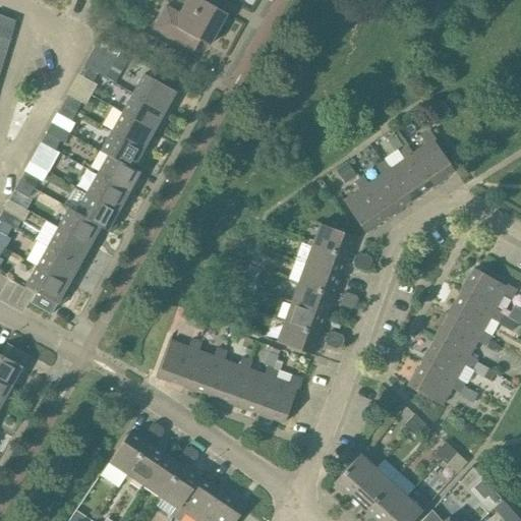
[(227,13),(201,0),(187,0),(180,14),(166,6),(154,29),(194,51),(200,41),(209,46),(227,13)]
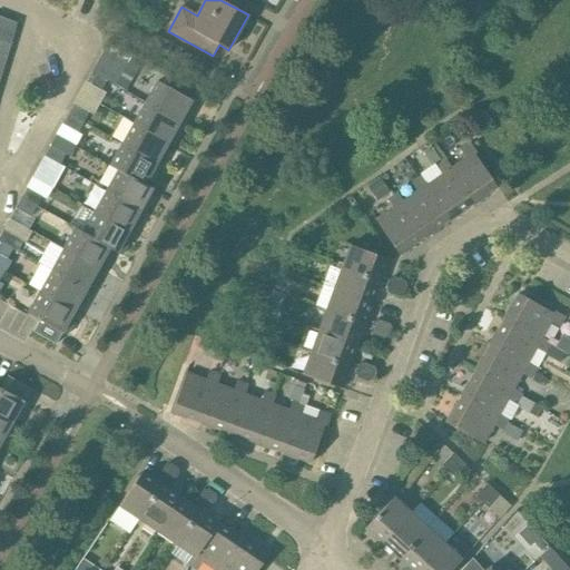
[(0,41),(11,45),(16,30),(0,26),(0,41)]
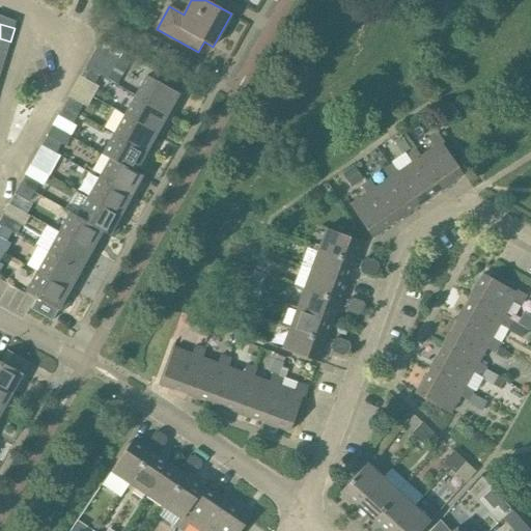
[(0,62),(3,64),(10,42),(0,38),(0,62)]
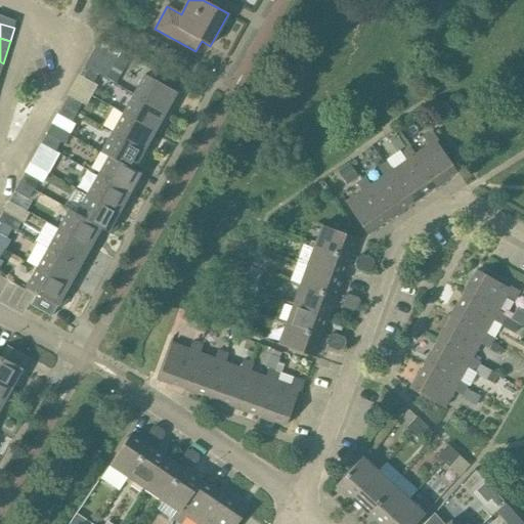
[(117,59),(114,57),(95,47),(85,67),(98,74),(106,79),(117,59)]
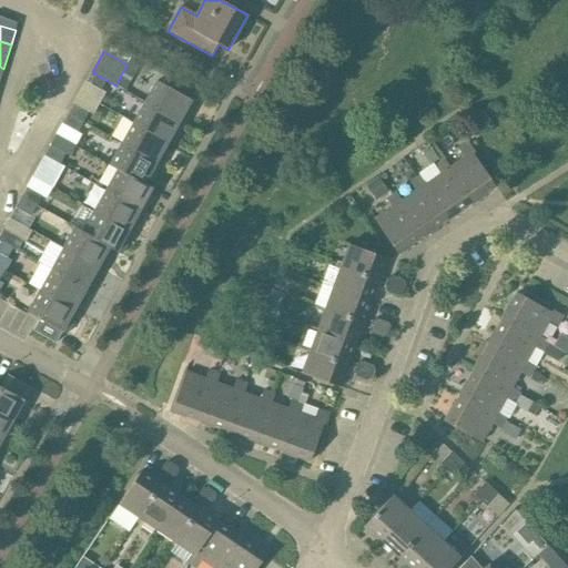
[(80,93),(100,104),(105,93),(101,91),(107,80),(92,72),(80,93)]
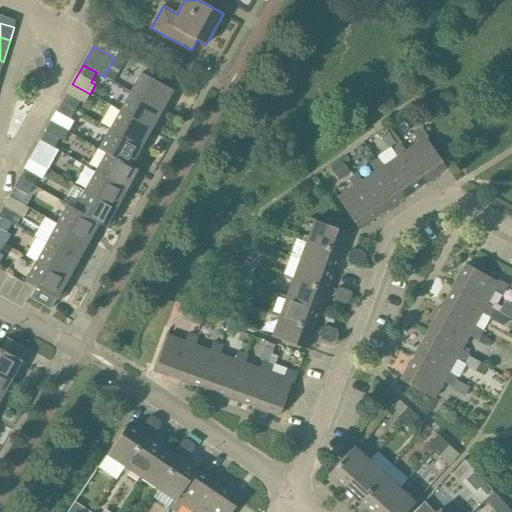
[(131,92),(166,112),(174,98),(170,96),(173,90),(142,73),(131,92)]
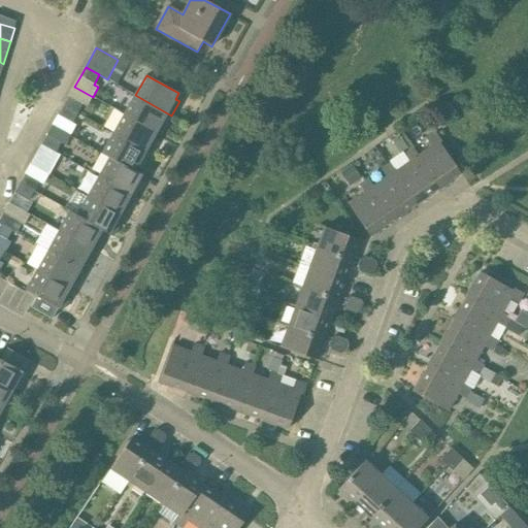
[(171,116),(135,95),(124,114),(157,132),(159,127),(164,129),(171,116)]
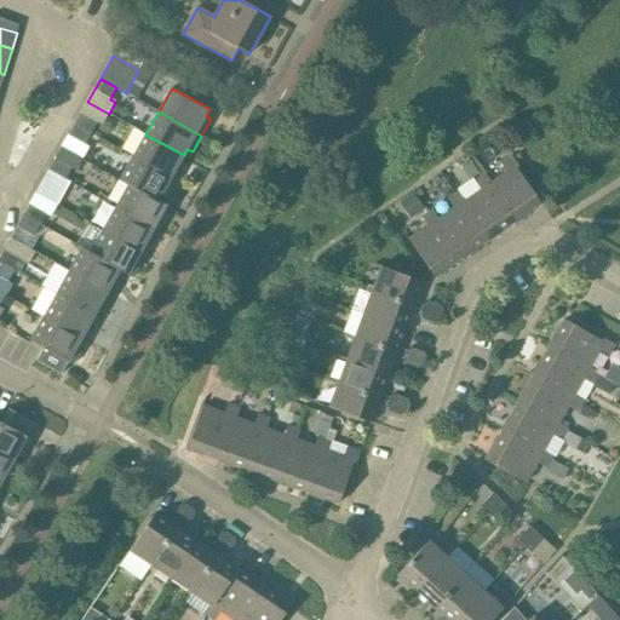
[(81,113),(74,125),(91,133),(97,122),(81,113)]
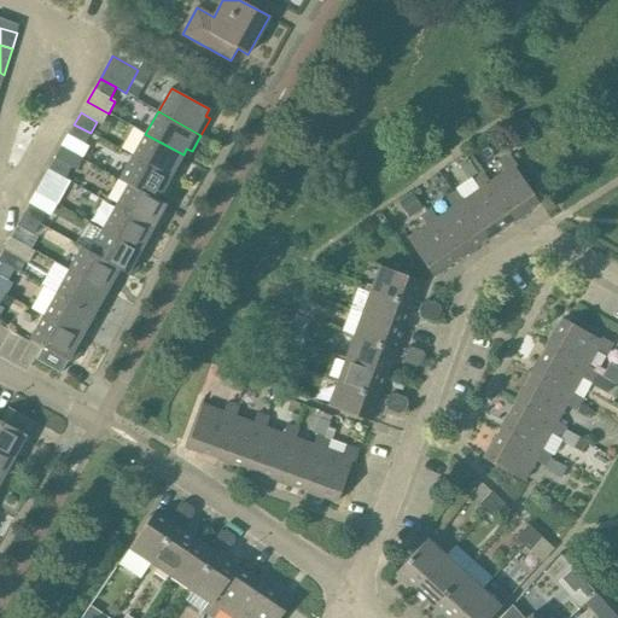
[(74,124),(69,134),(85,143),(91,133),(74,124)]
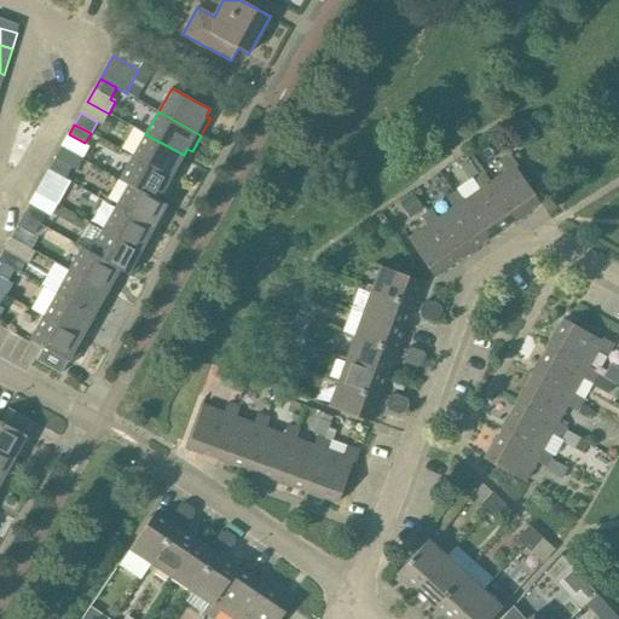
[(145,134),(133,157),(175,180),(185,165),(180,161),(184,155),(145,134)]
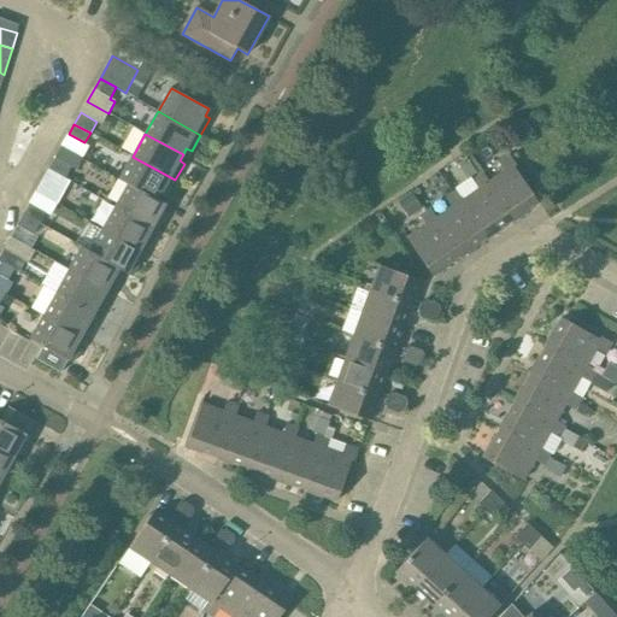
[(486,184),(510,221),(536,203),(512,166),(515,165),(507,156),(497,163),(504,172),(488,183),(486,184)]
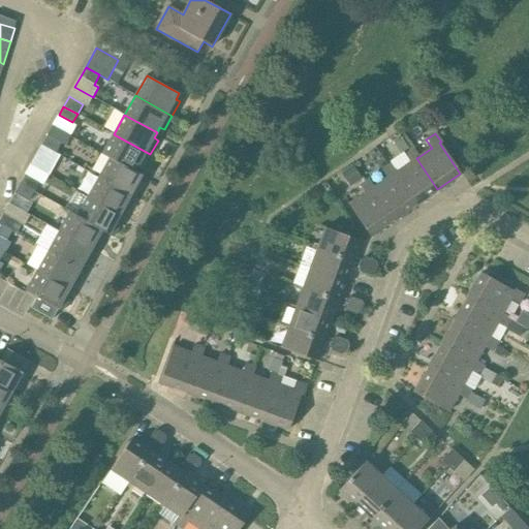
[(143,168),(150,154),(114,134),(102,154),(110,158),(110,157),(134,172),(135,170),(137,166),(143,168)]
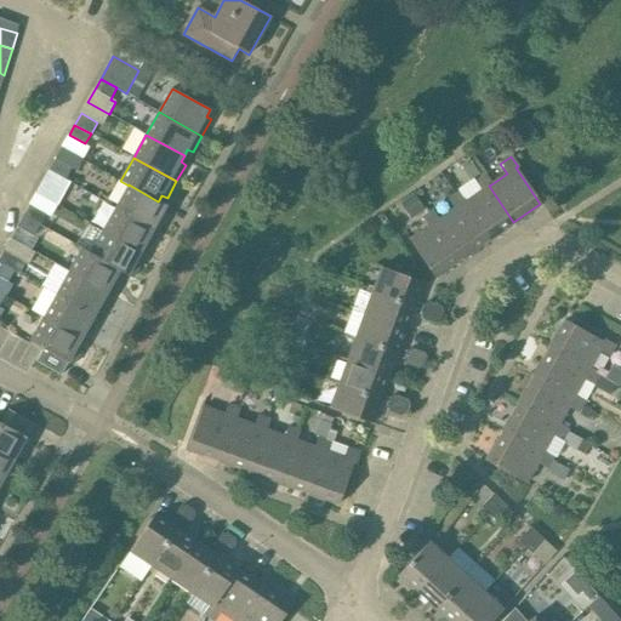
[(55,159),(49,170),(66,180),(67,180),(72,169),(55,159)]
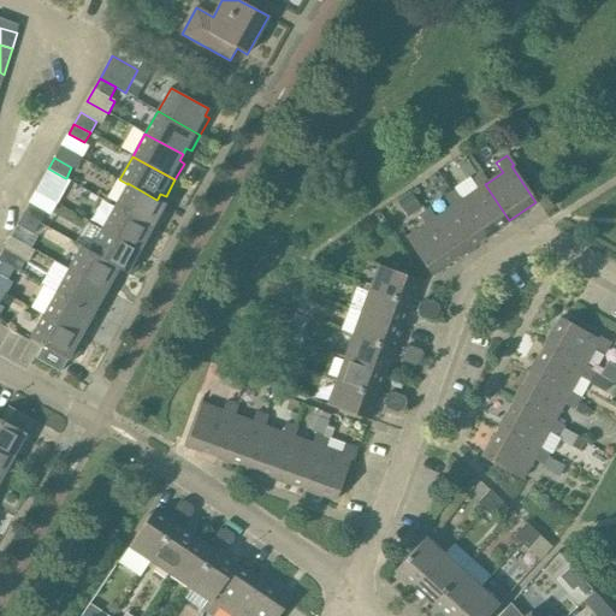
[(48,169),(35,191),(58,203),(71,181),(66,178),(65,178),(48,169)]
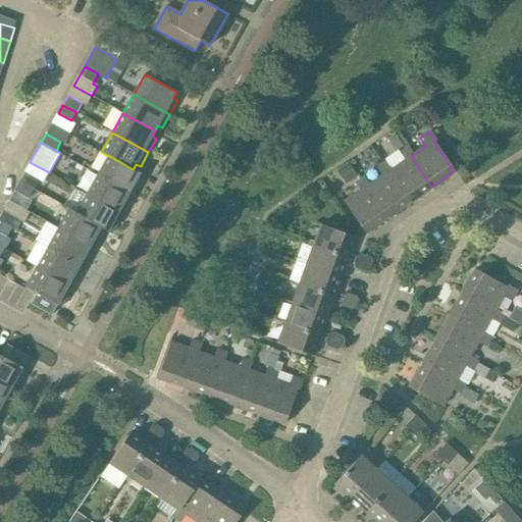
[(410,202),(431,187),(411,156),(413,155),(408,147),(398,154),(404,161),(390,170),(388,171),(410,202)]
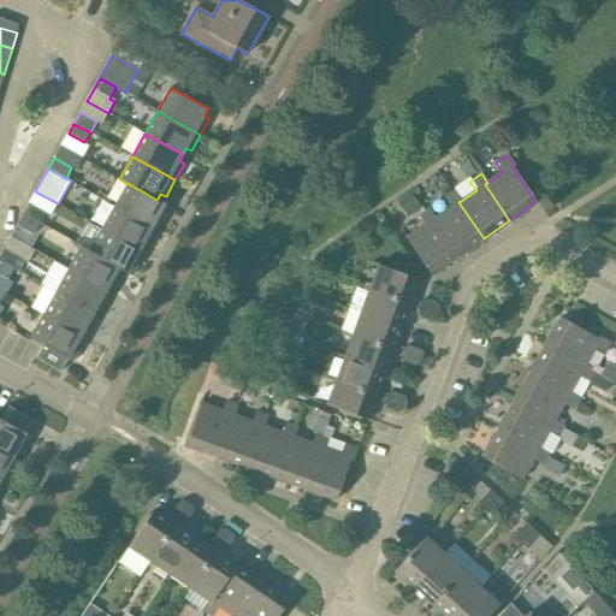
[(128,183),(128,184),(116,206),(158,230),(167,213),(163,211),(166,203),(158,199),(157,200),(128,183)]
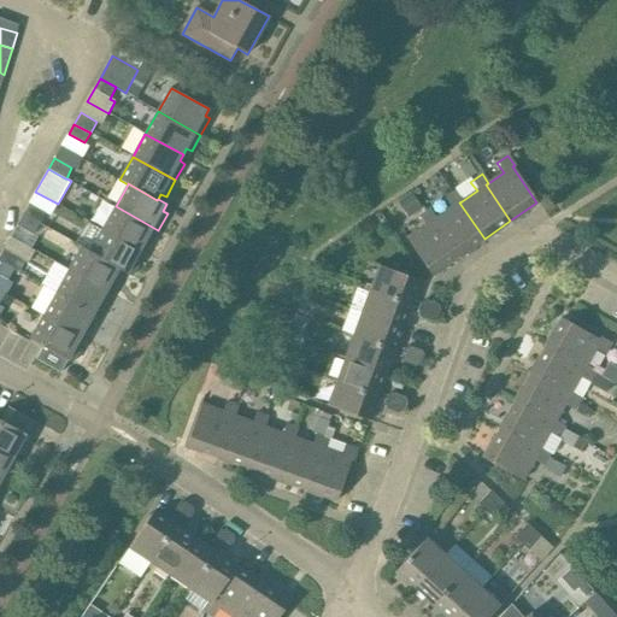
[(458,257),(485,239),(459,203),(462,201),(454,192),(445,199),(451,209),(435,219),(434,221),(458,257)]
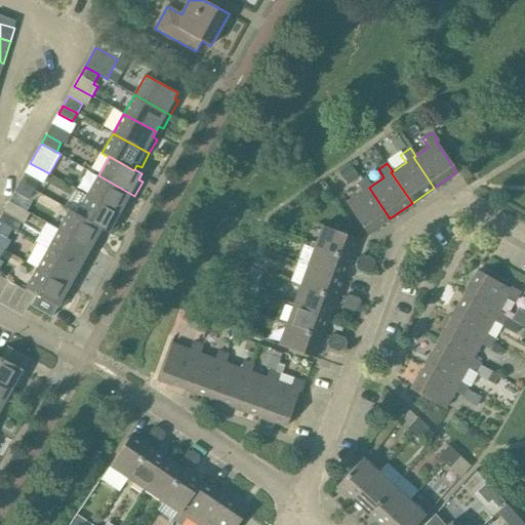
[(25,172),(19,183),(34,191),(39,180),(25,172)]
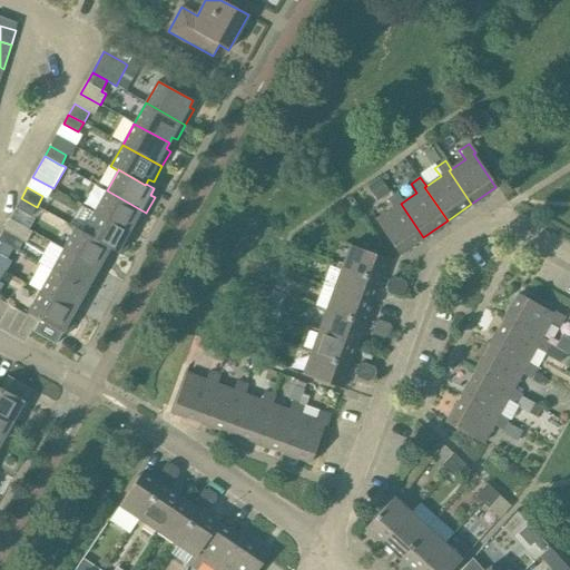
[(146,213),(107,190),(95,212),(129,231),(133,225),(137,228),(146,213)]
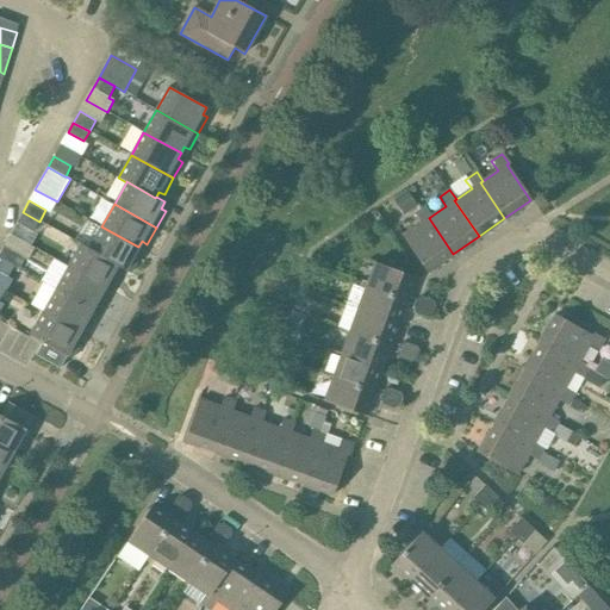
[(427,272),(453,254),(429,218),(430,217),(423,207),(414,215),(419,224),(403,236),(427,272)]
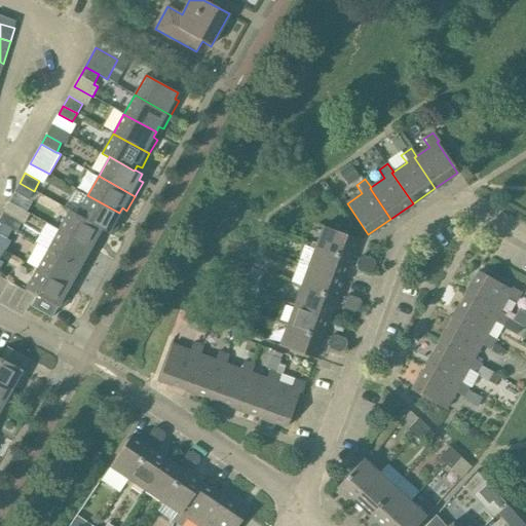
[(20,183),(14,192),(29,200),(29,199),(34,191),(20,183)]
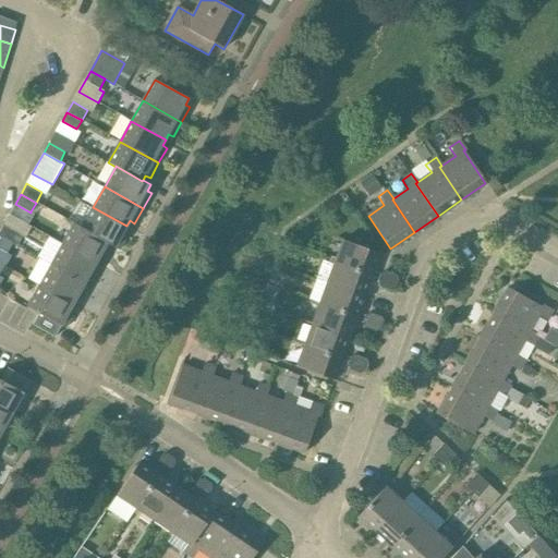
[(80,199),(69,220),(74,223),(82,228),(112,245),(120,250),(129,234),(124,232),(126,226),(93,207),(80,199)]
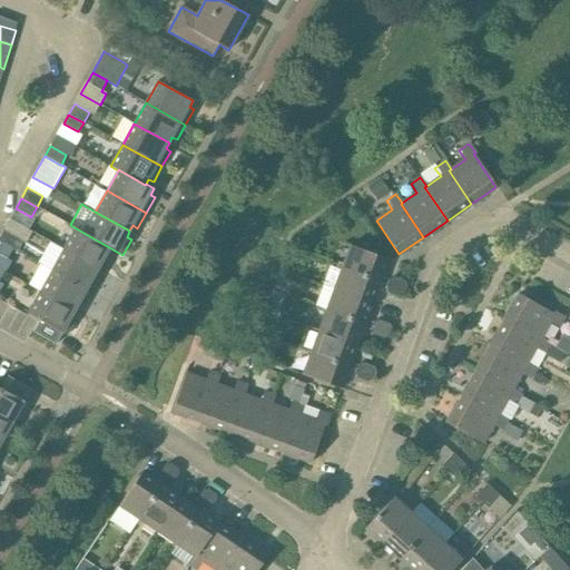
[(76,228),(64,249),(98,268),(101,263),(106,266),(115,251),(84,233),(76,228)]
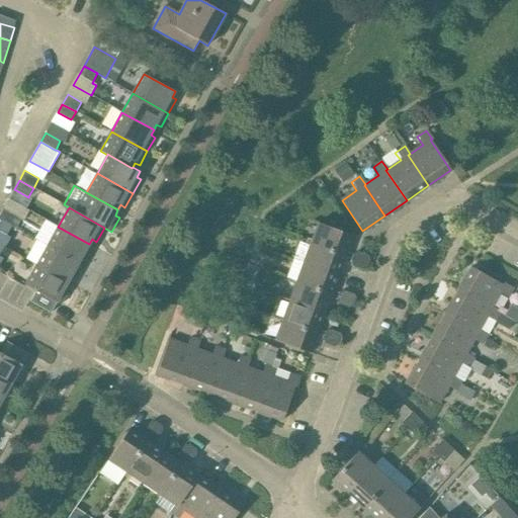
[(3,208),(0,213),(0,219),(3,221),(2,221),(12,226),(16,228),(22,219),(3,208)]
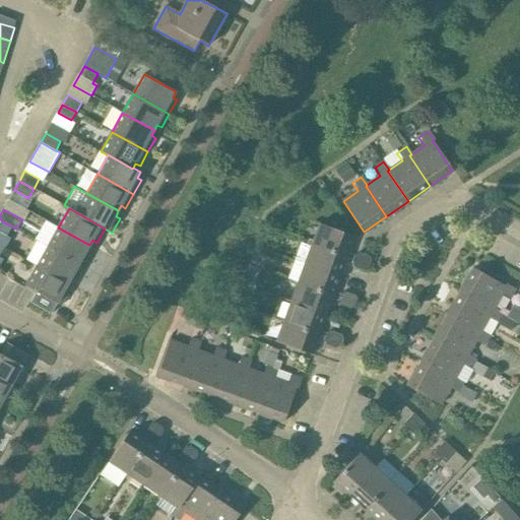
[(2,221),(0,225),(0,231),(7,236),(12,226),(2,221)]
